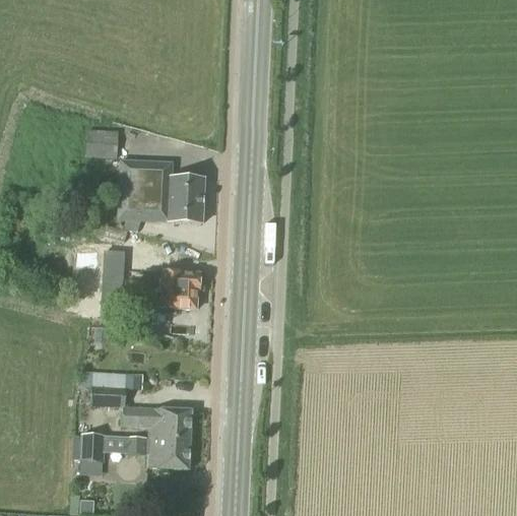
[(118,158),(119,131),(88,130),(87,157),(118,158)]
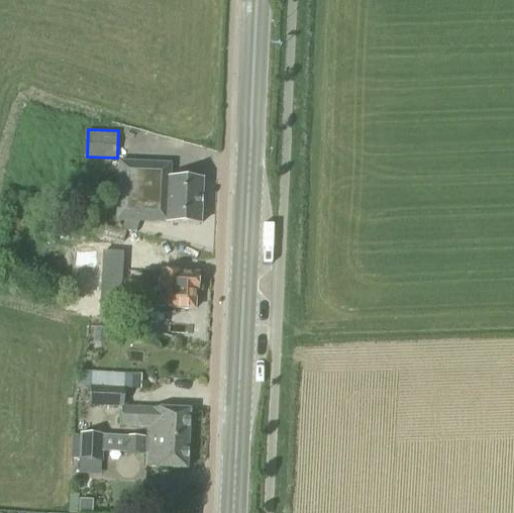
[(121,161),(119,218),(123,218),(120,226),(138,231),(142,219),(169,220),(169,221),(202,222),(204,178),(171,177),(172,163),(121,161)]
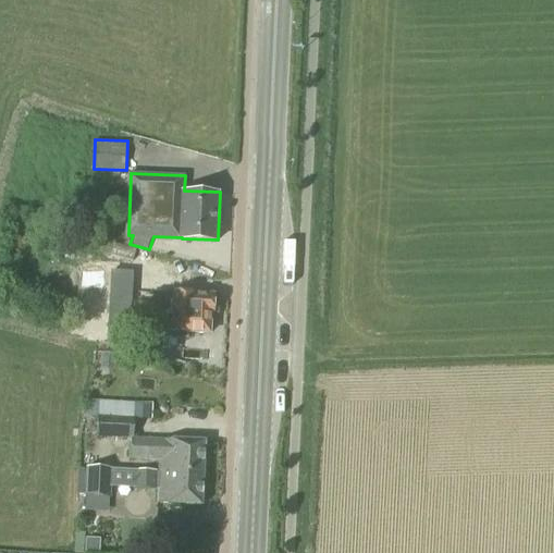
[(135,259),(138,247),(115,241),(112,254),(135,259)]
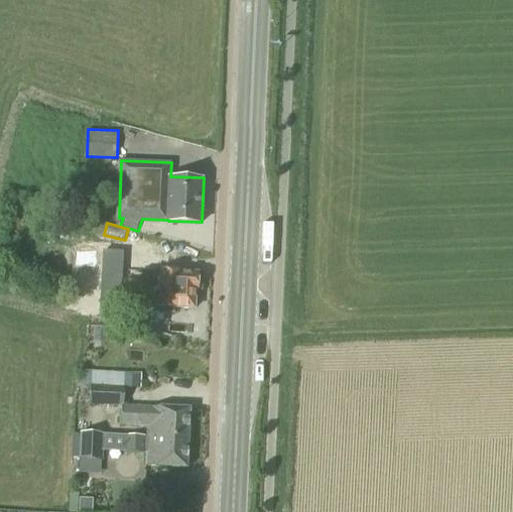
[(132,289),(122,289),(124,250),(104,249),(101,309),(152,311),(152,314),(160,314),(160,306),(197,307),(197,290),(199,290),(199,288),(204,289),(205,273),(200,273),(200,271),(182,271),(182,270),(162,269),(162,268),(144,267),(143,282),(133,282),(132,289)]
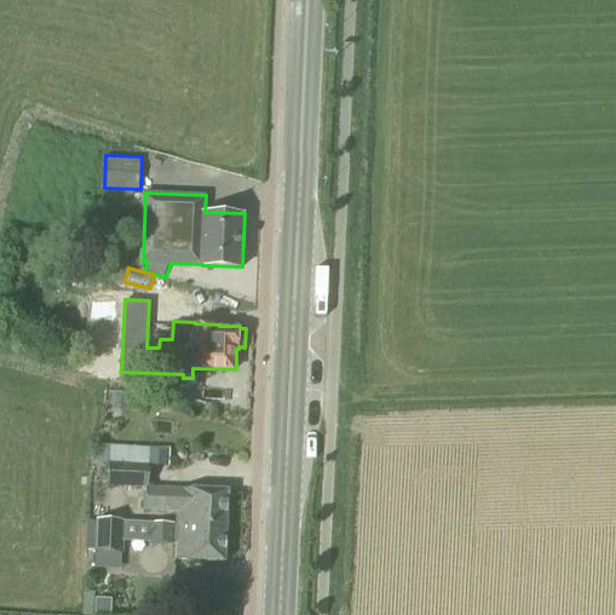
[(151,464),(151,463),(109,460),(109,483),(150,486),(151,464)]
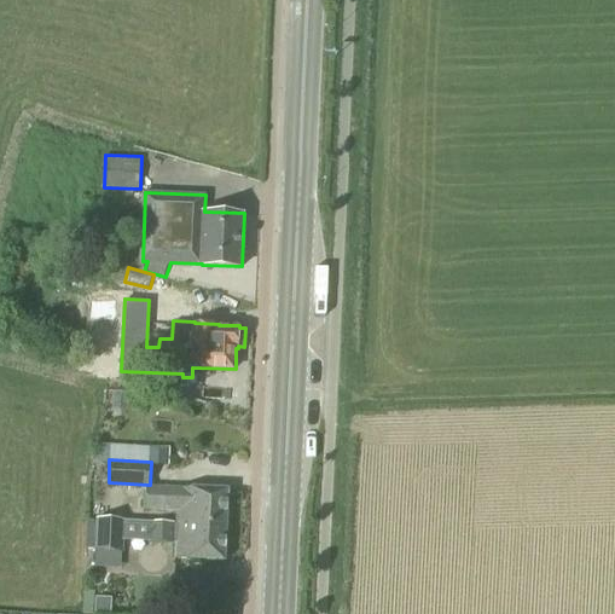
[(148,491),(148,508),(179,509),(179,521),(227,523),(230,488),(155,485),(148,491)]
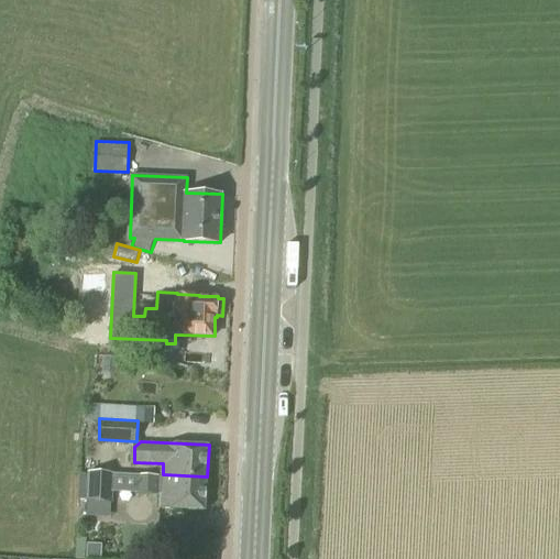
[(88,497),(88,500),(89,500),(112,501),(113,501),(114,490),(138,491),(163,492),(162,506),(206,508),(207,477),(163,474),(139,473),(113,472),(113,471),(89,469),(89,471),(88,497)]
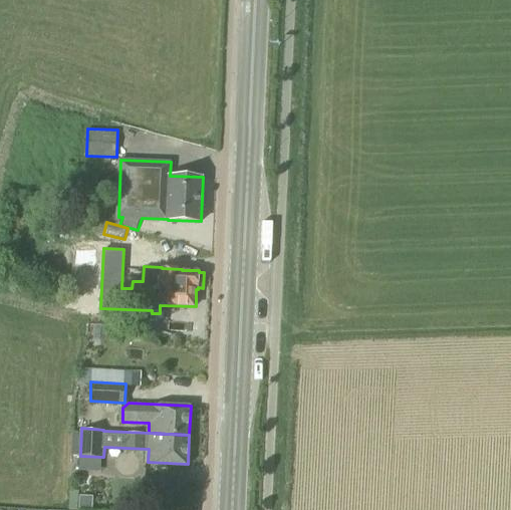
[(81,494),(80,507),(93,508),(94,495),(81,494)]
